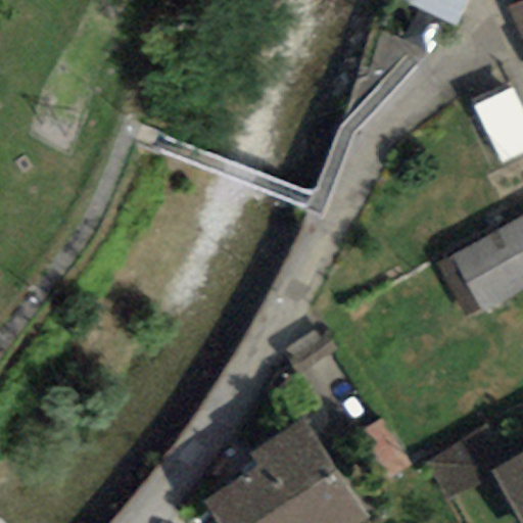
[(472,21),(477,0),(395,0),(396,1),(472,21)]
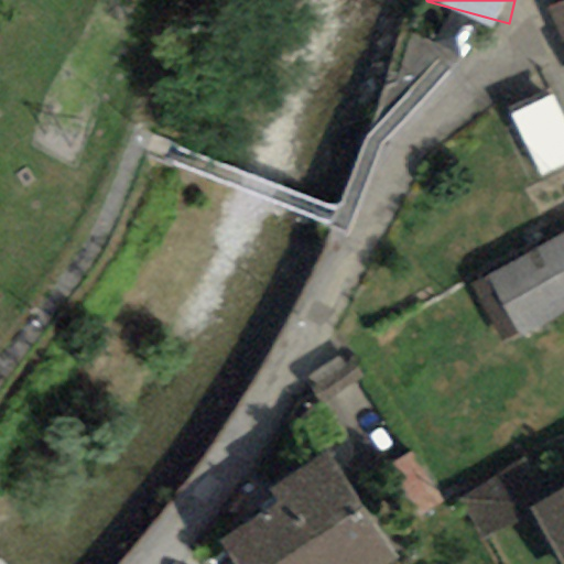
[(563,95),(525,109),(546,171),(563,164),(563,95)]
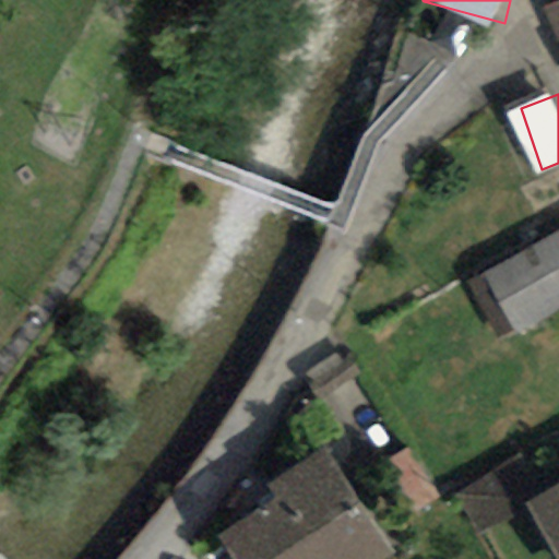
[(558,233),(476,275),(501,323),(558,293),(558,233)]
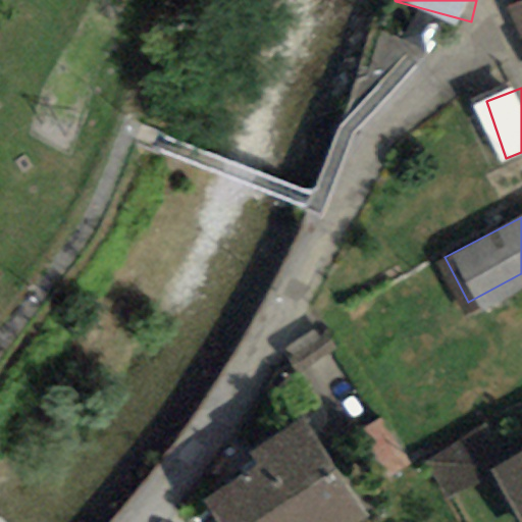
[(205,497),(221,521),(331,521),(357,506),(309,430),(205,497)]
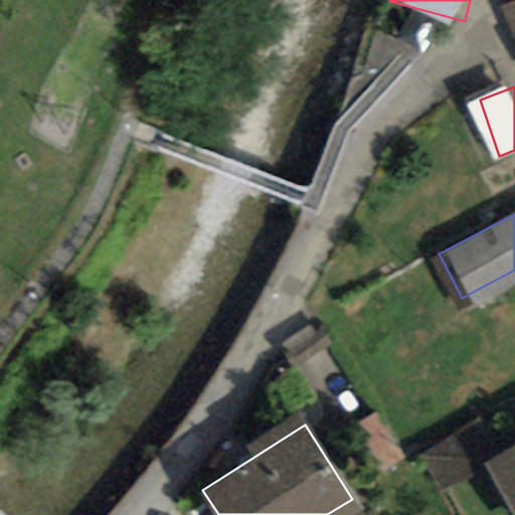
[(514,514),(514,439),(479,459),(510,514),(514,514)]
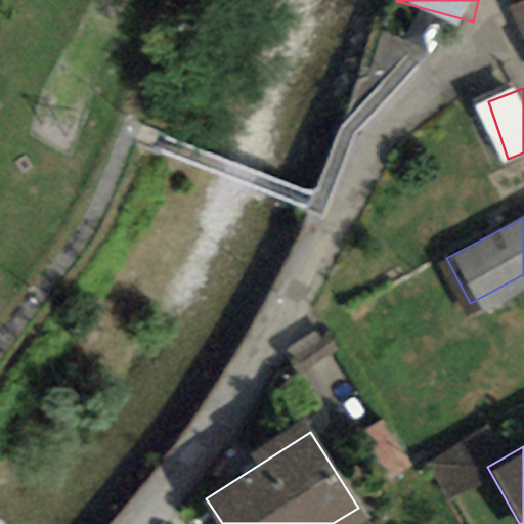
All buildings are outlined.
